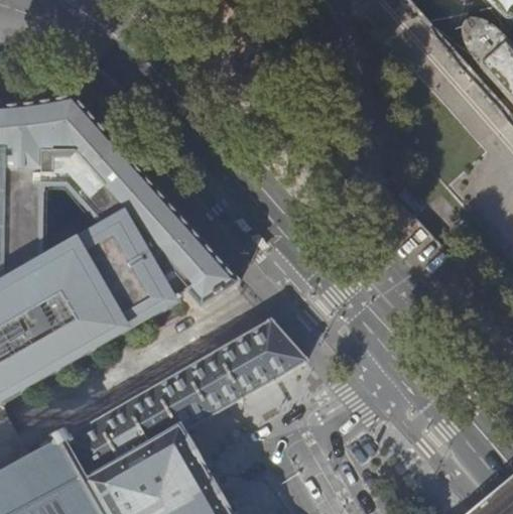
[(459,38),(471,58),(512,105),(512,45),(504,36),(487,21),(481,17),(474,14),(467,13),(464,14),(461,16),(458,20),(457,24),(459,38)]
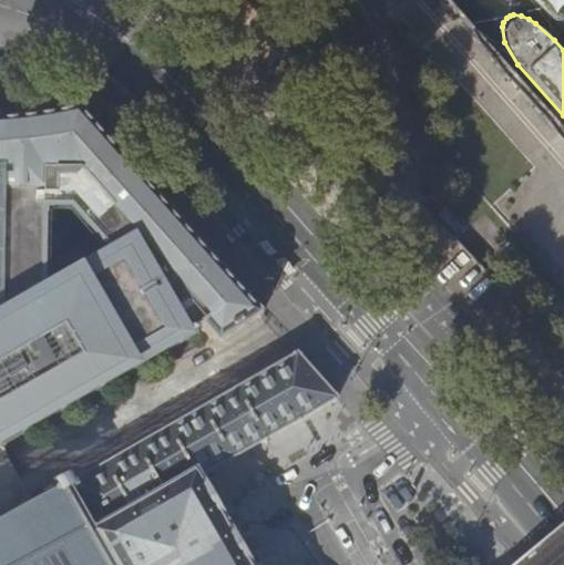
[(305,59),(310,68),(321,60),(316,51),(305,59)]
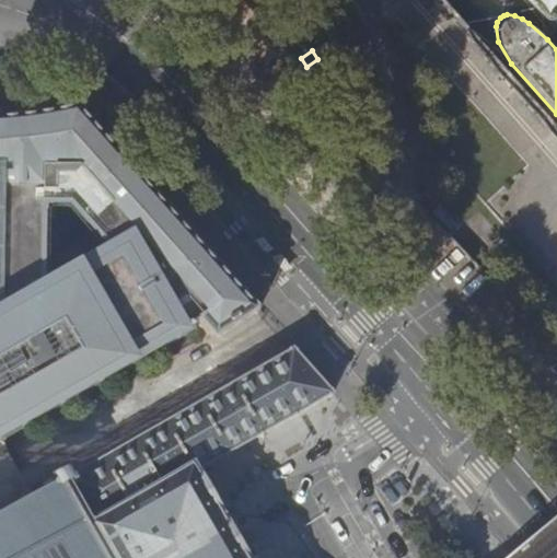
[(0,437),(194,327),(182,306),(190,301),(202,320),(205,317),(217,332),(255,307),(183,227),(79,111),(77,107),(33,115),(16,117),(0,118),(0,437)]
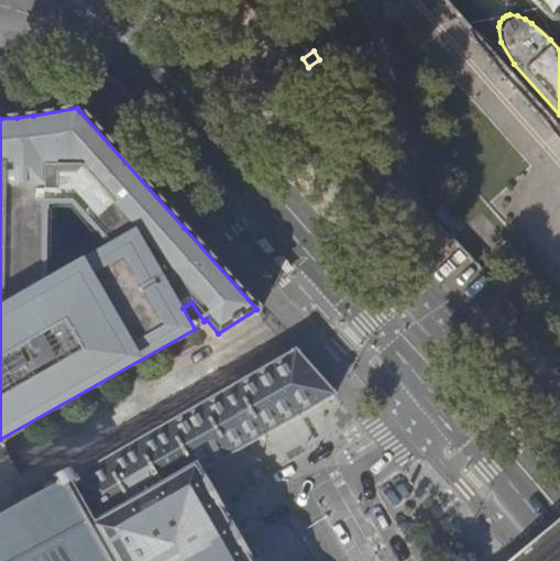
[(459,294),(481,273),(448,239),(426,260),(459,294)]
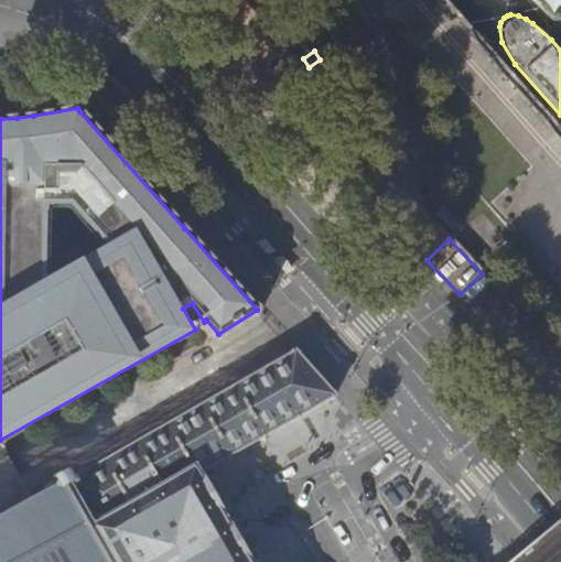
[(537,328),(482,273),(460,294),(515,349),(537,328)]
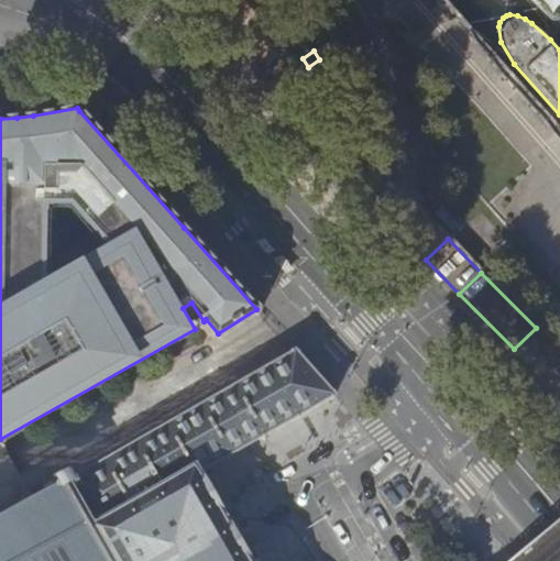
[(248,560),(239,545),(224,518),(200,474),(332,395),(293,351),(69,480),(66,474),(55,481),(57,484),(0,516),(0,560),(248,560)]
